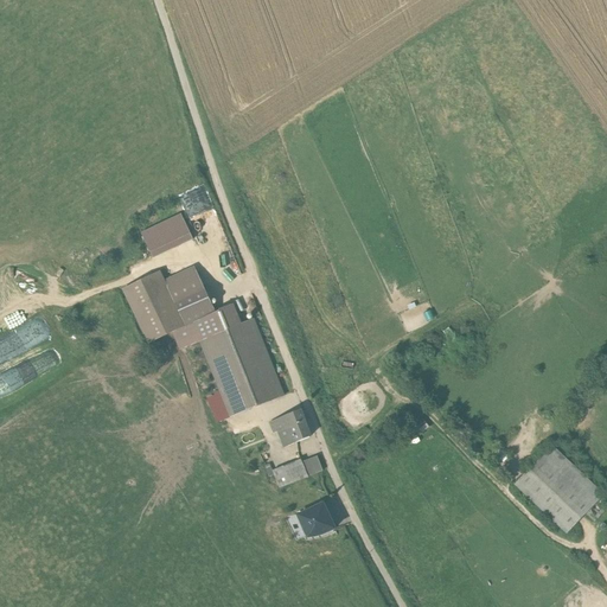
[(154,257),(196,238),(184,212),(142,231),(154,257)]
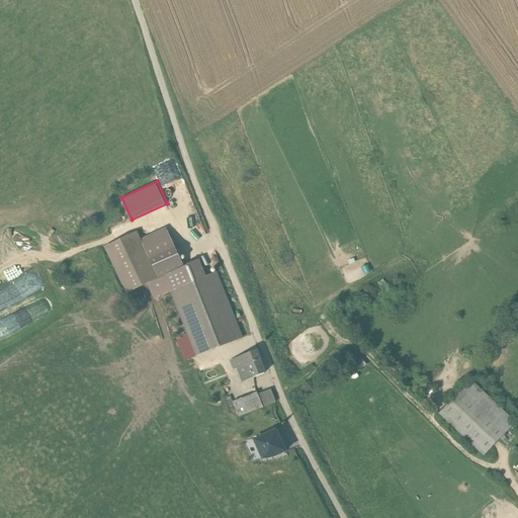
[(136,233),(104,247),(126,293),(147,283),(158,278),(183,268),(183,267),(169,239),(145,250),(141,243),(136,233)]
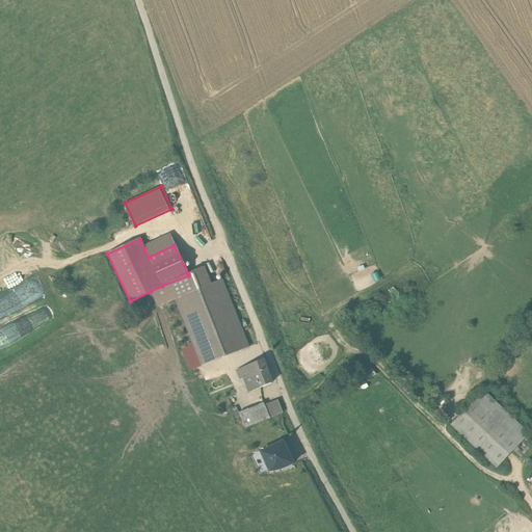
[(188,275),(162,286),(151,291),(157,307),(176,299),(211,285),(204,268),(188,274),(188,275)]
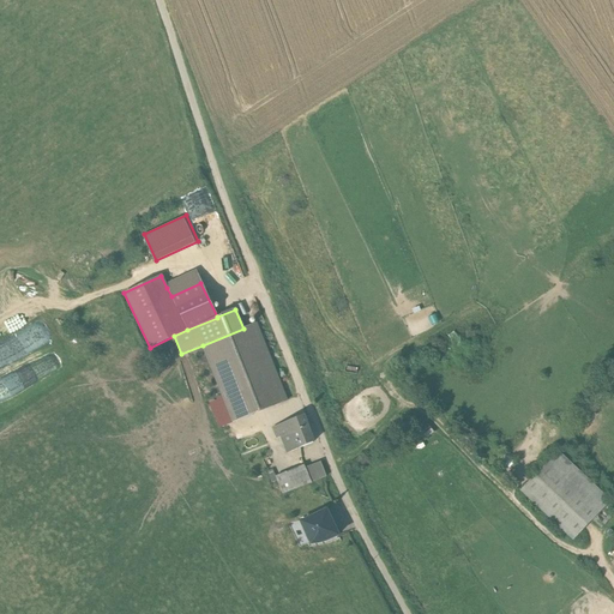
[(244,329),(203,345),(234,422),(288,401),(256,324),(244,329)]
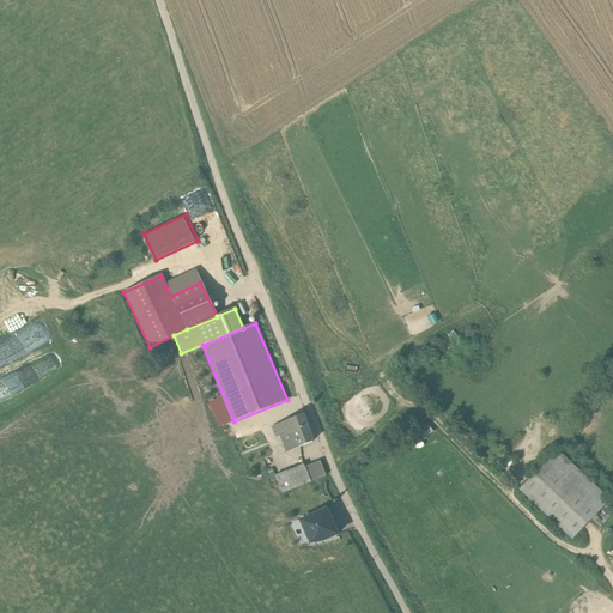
[(2,340),(7,354),(25,349),(19,334),(2,340)]
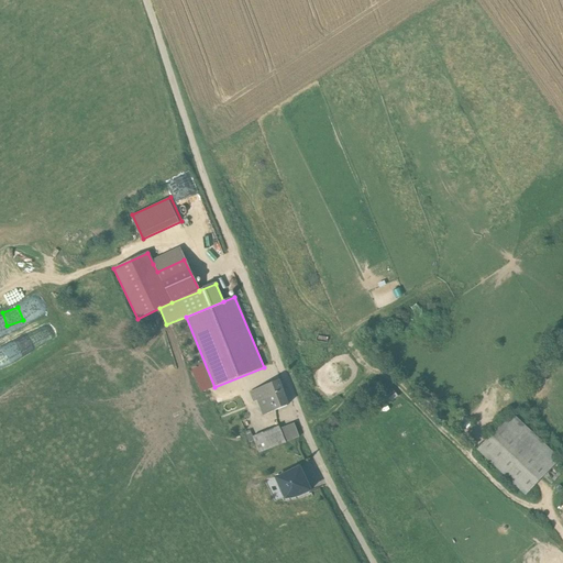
[(30,333),(63,318),(58,308),(25,324),(30,333)]
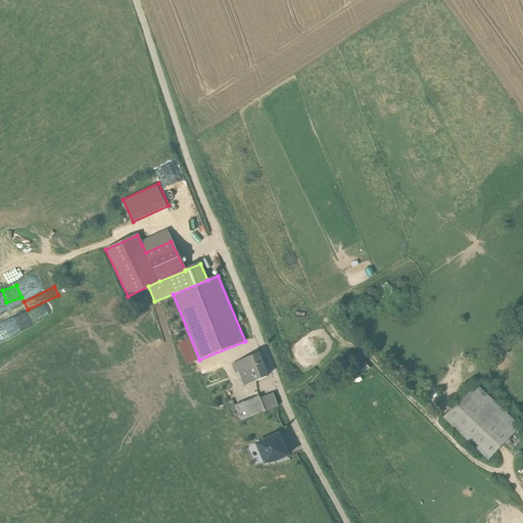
[(257,354),(238,362),(241,371),(250,368),(255,381),(267,377),(257,354)]
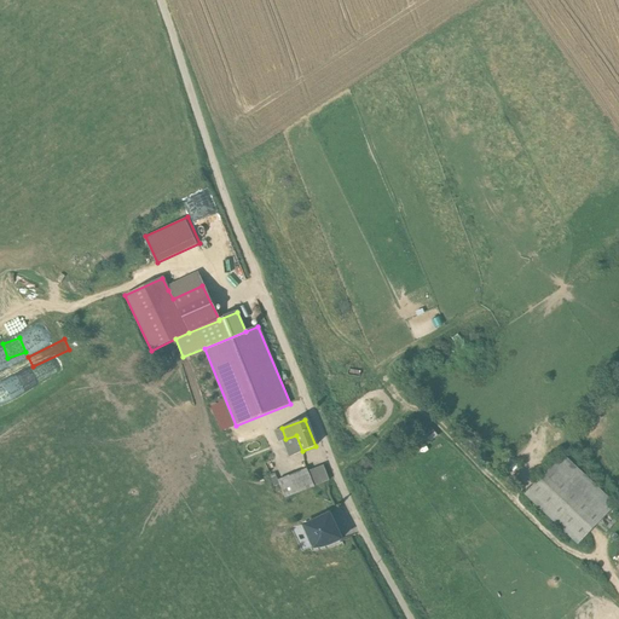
[(282,428),(276,431),(279,441),(285,439),(282,428)]
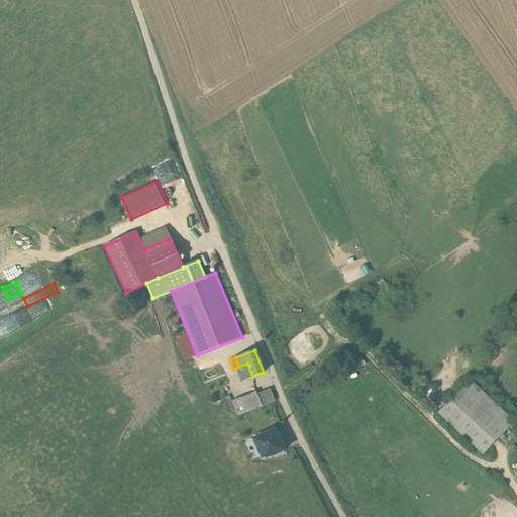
[(363,357),(355,360),(357,366),(365,362),(363,357)]
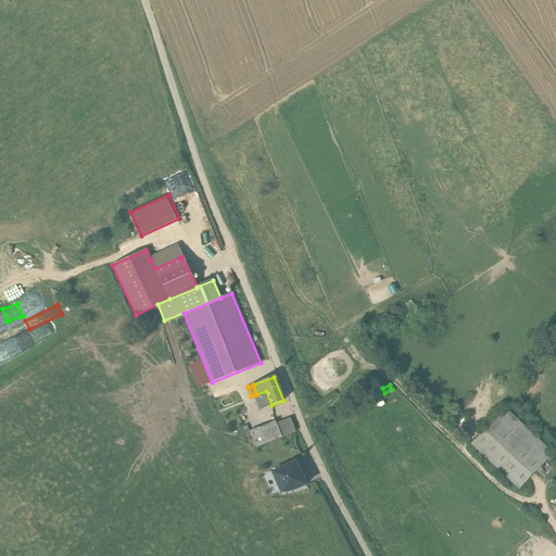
[(553,455),(505,411),(470,447),(518,492),(553,455)]
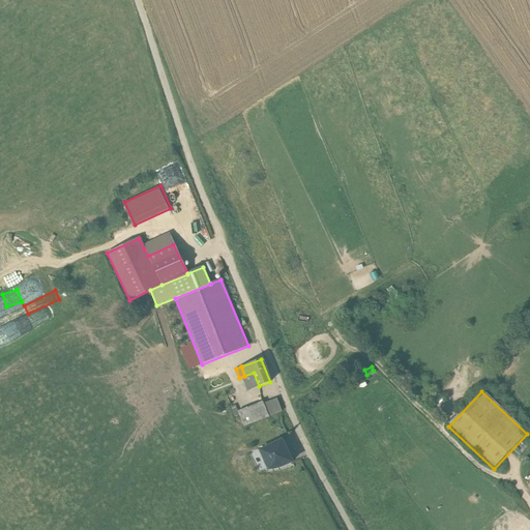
[(276,399),(263,404),(269,417),(282,412),(276,399)]
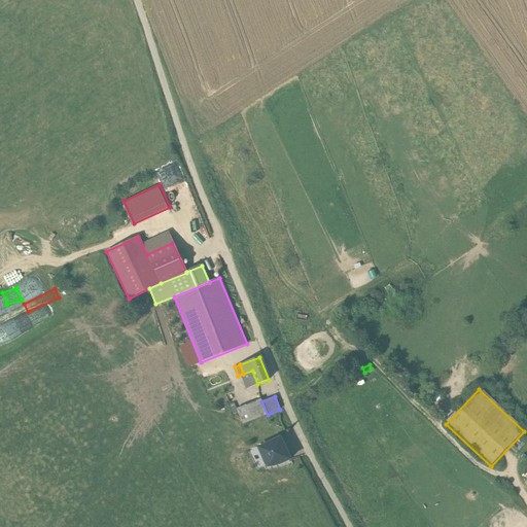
[(261,398),(246,405),(253,420),(268,415),(261,401),(261,398)]
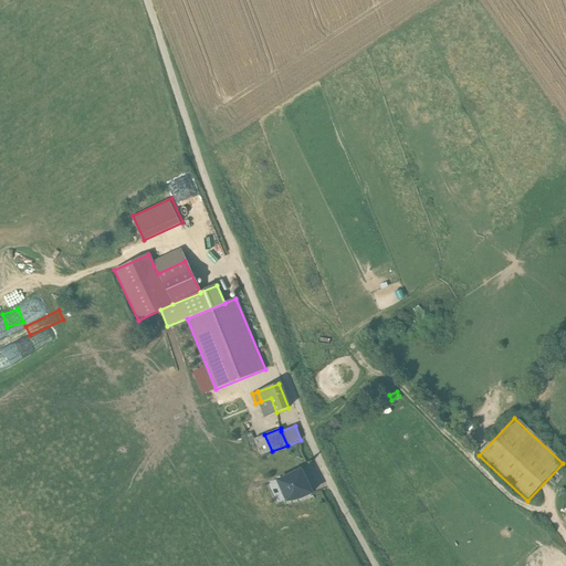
[(312,493),(301,470),(278,481),(289,504),(312,493)]
